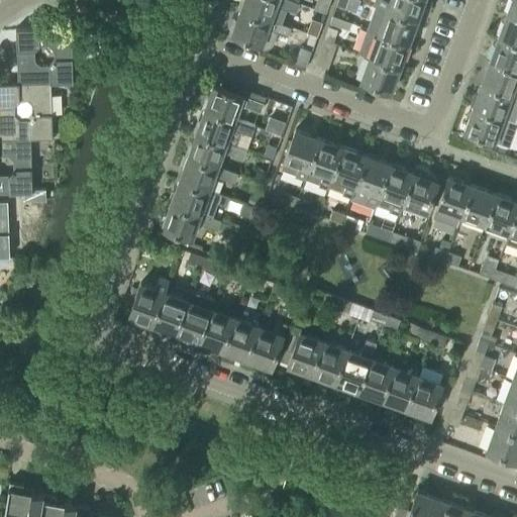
[(242,0),(239,10),(270,21),(270,20),(280,24),(285,9),(295,13),(299,4),(287,0),(242,0)]
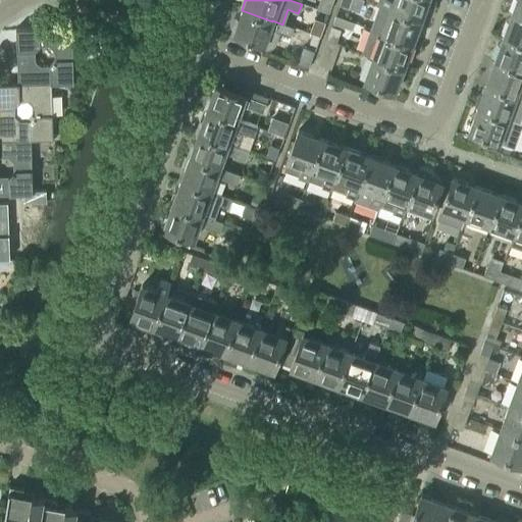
[(332,0),(331,0),(319,0),(316,9),(327,13),(332,0)]
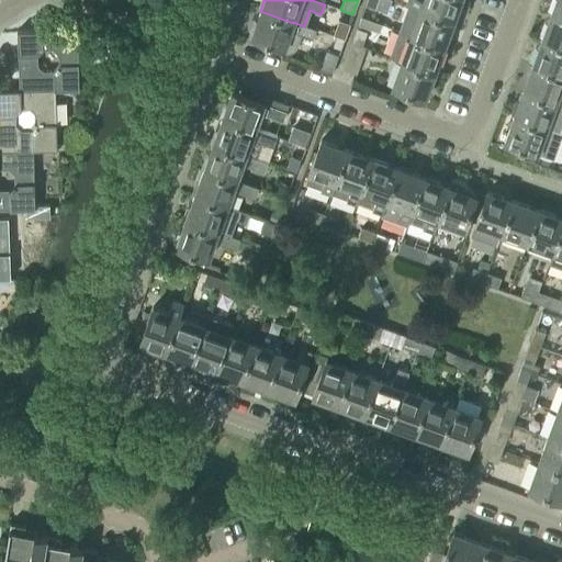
[(374,9),(378,0),(367,0),(364,6),(374,9)]
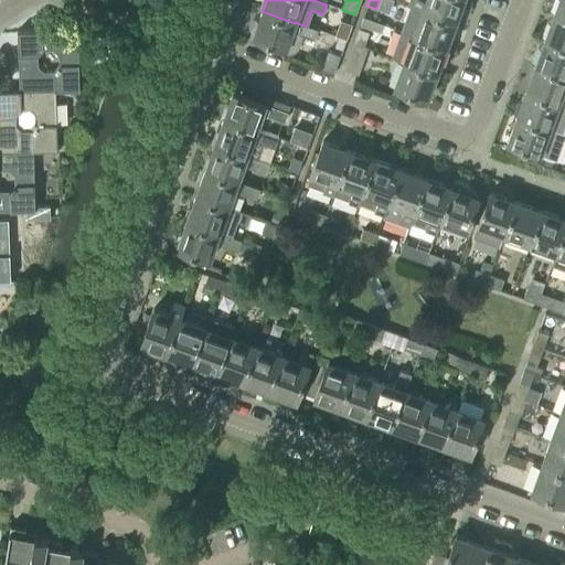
[(411,0),(408,6),(409,6),(455,22),(461,0),(411,0)]
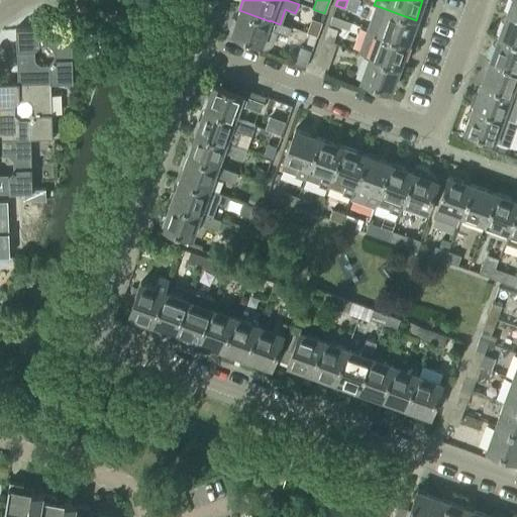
[(516,0),(510,0),(506,13),(516,16),(516,0)]
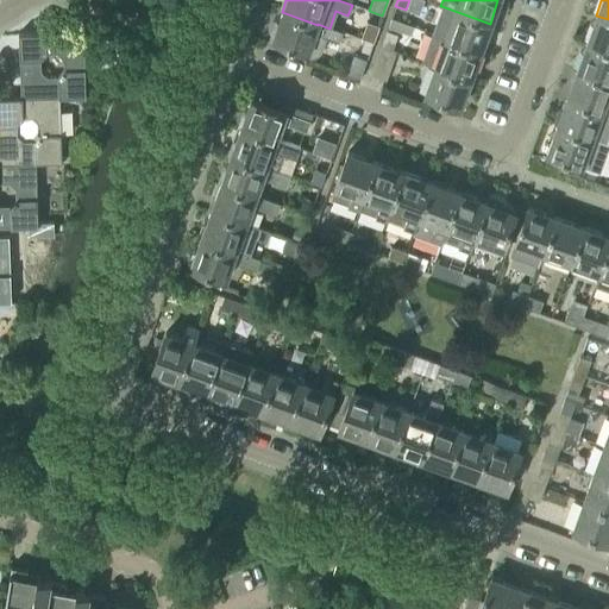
[(432,35),(479,51),(490,24),(441,6),(432,35)]
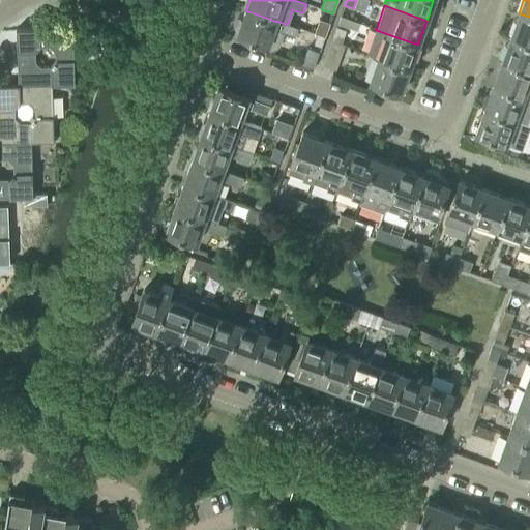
[(245,10),(237,34),(247,38),(267,46),(266,49),(269,50),(272,50),(275,49),(277,48),(280,46),(284,32),(295,36),(297,28),(287,25),(276,21),(276,22),(245,10)]
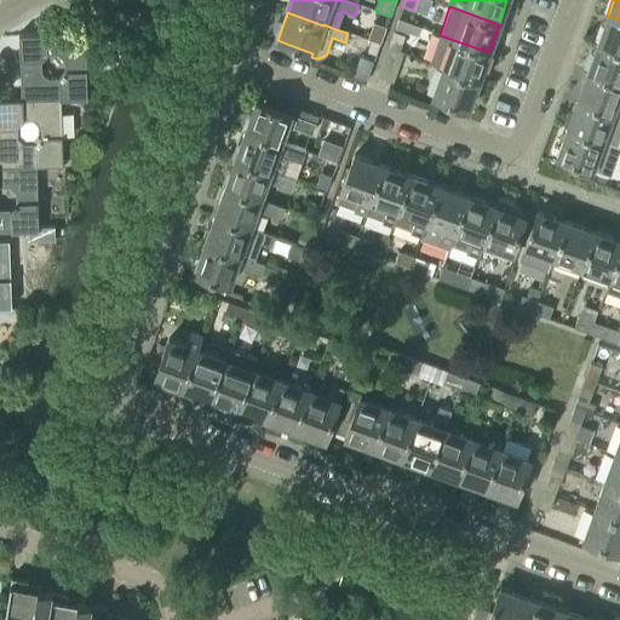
[(619,19),(607,16),(596,45),(619,52),(619,19)]
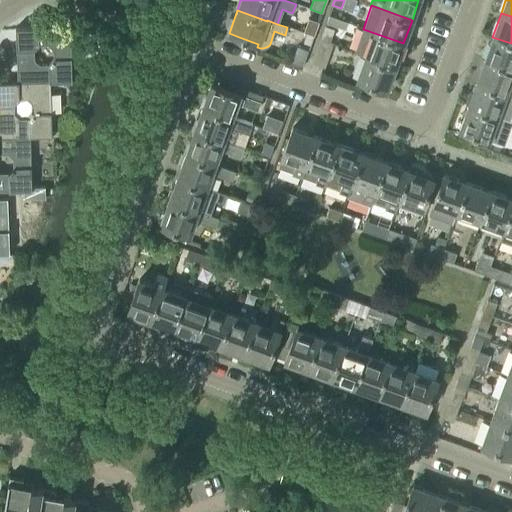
[(319,40),(328,43),(333,30),(324,26),(319,40)]
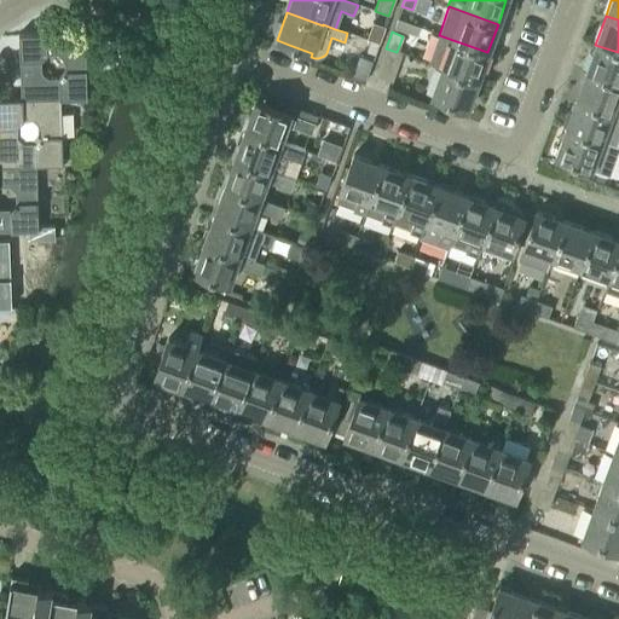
[(85,33),(18,34),(21,99),(21,100),(61,99),(87,99),(85,33)]
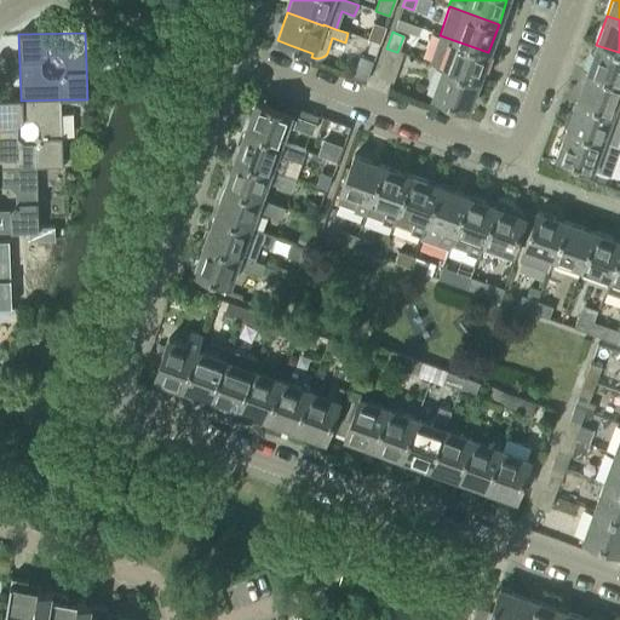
[(429,63),(429,64),(442,68),(478,81),(488,52),(440,35),(429,63)]
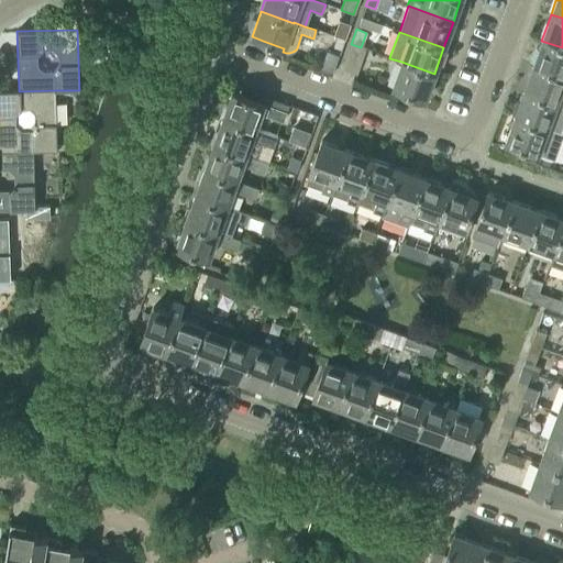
[(337,36),(333,45),(341,48),(344,40),(337,36)]
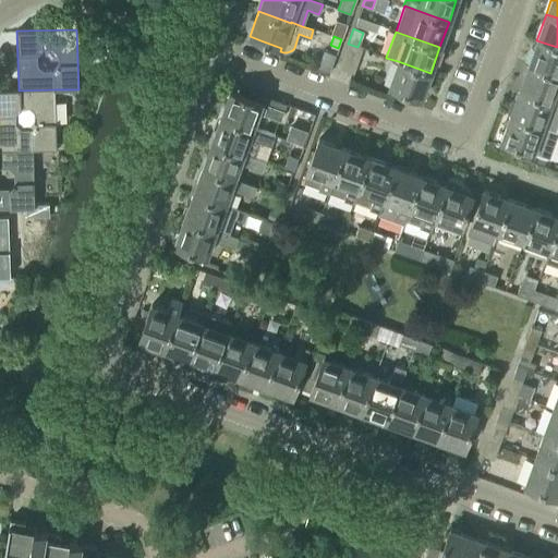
[(261,40),(258,47),(278,55),(280,51),(281,48),(261,40)]
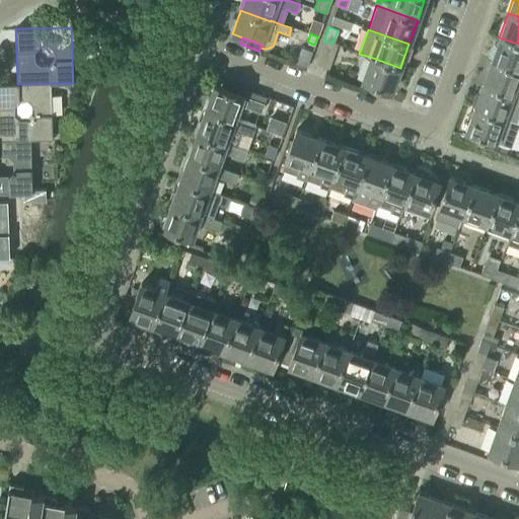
[(518,44),(499,38),(491,61),(518,71),(518,44)]
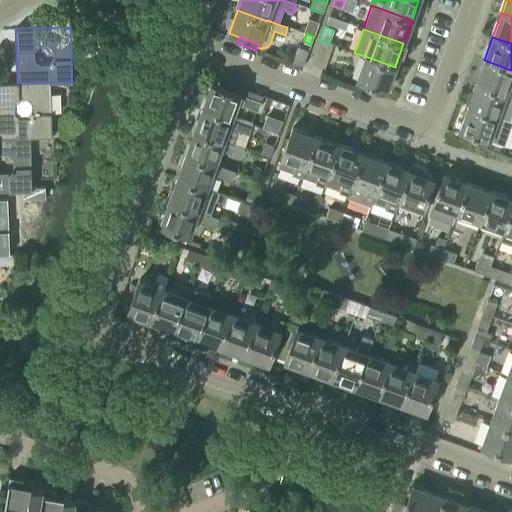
[(332,44),(328,43),(319,40),(311,64),(323,68),(332,44)]
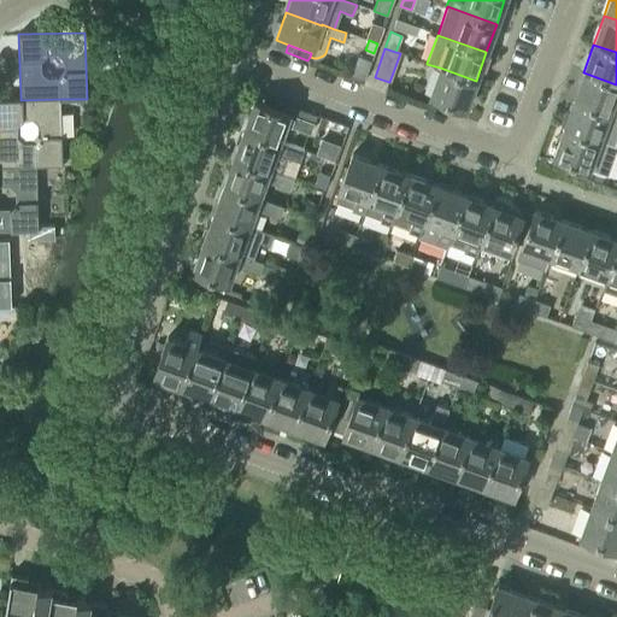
[(351,71),(365,77),(371,62),(356,56),(351,71)]
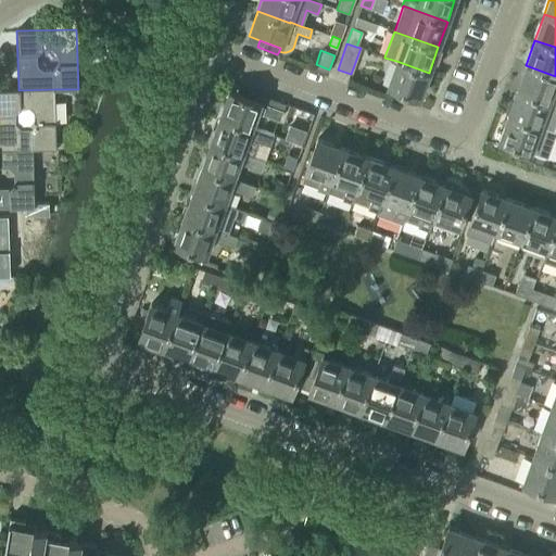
[(396,61),(387,87),(419,99),(429,73),(396,61)]
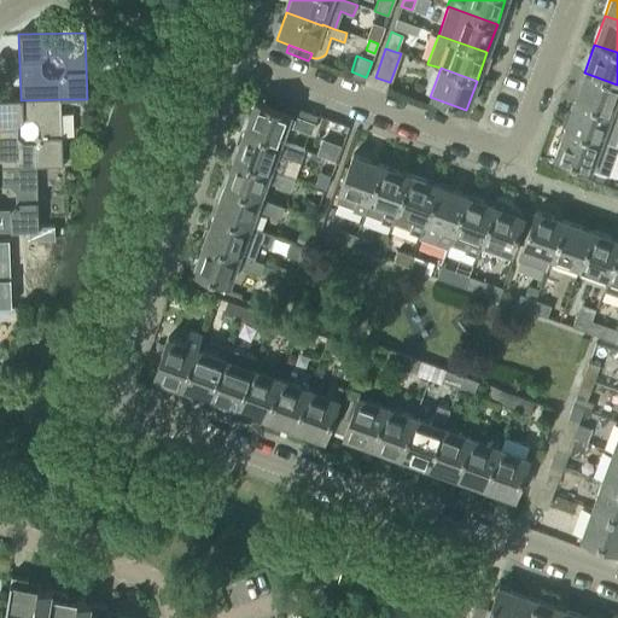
[(617,85),(584,73),(573,101),(610,115),(617,117),(617,85)]
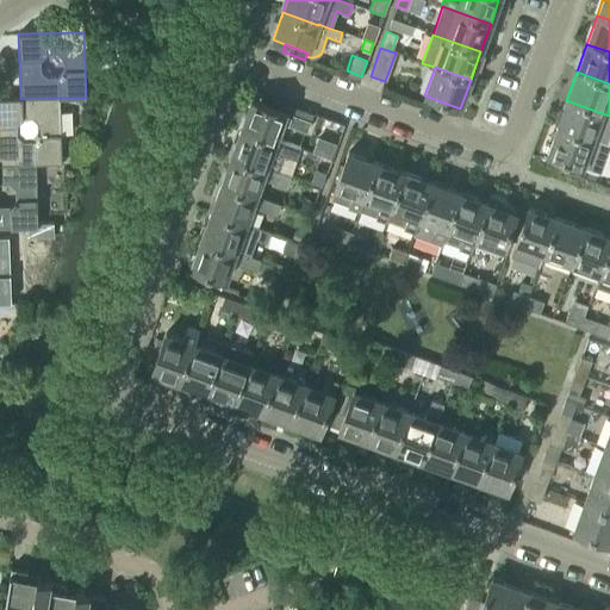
[(0,162),(36,162),(62,162),(60,98),(20,99),(20,98),(0,98),(0,162)]
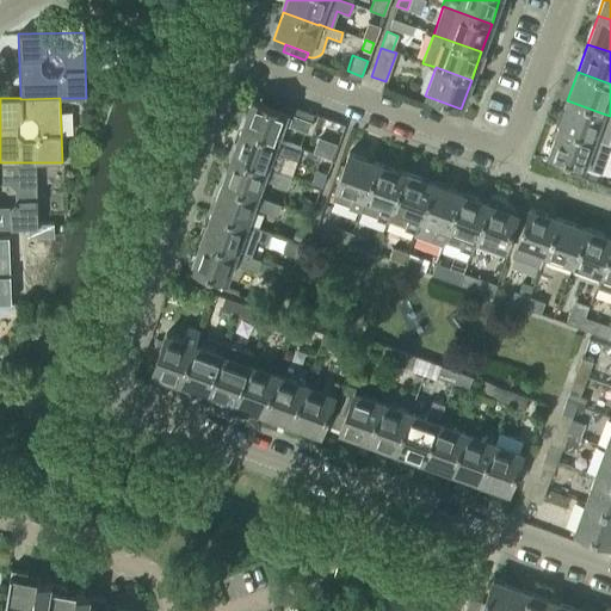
[(251,100),(240,129),(277,142),(277,141),(283,124),(307,133),(312,122),(251,100)]
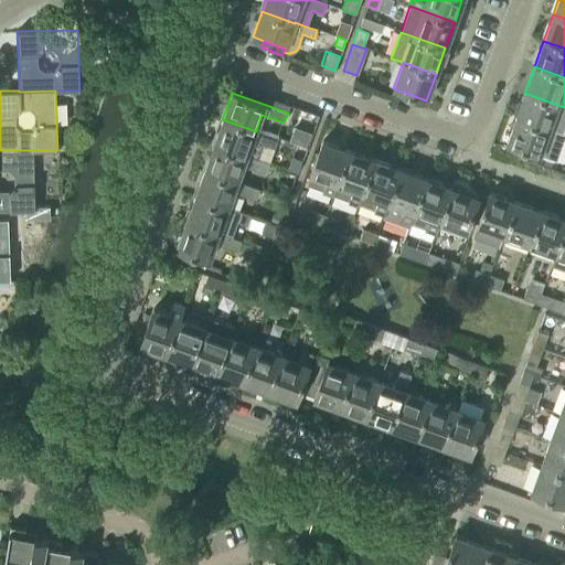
[(524,93),(514,119),(547,130),(562,136),(564,126),(564,107),(557,105),(524,93)]
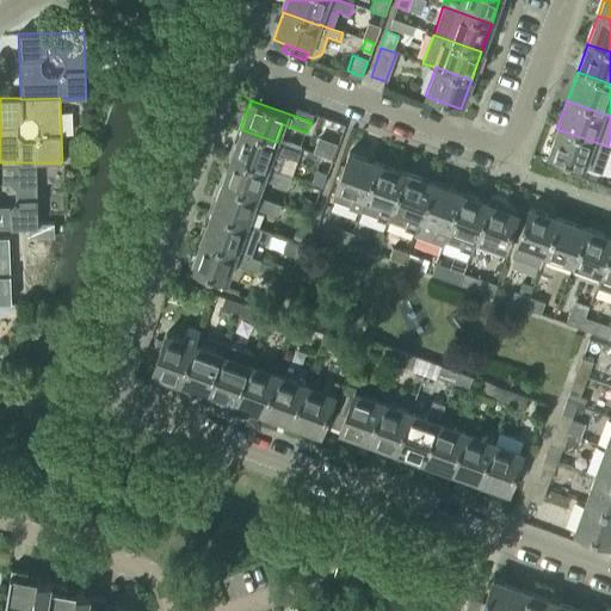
[(240,129),(230,156),(267,170),(267,168),(278,173),(284,155),(297,160),(301,149),(277,141),(277,142),(240,129)]
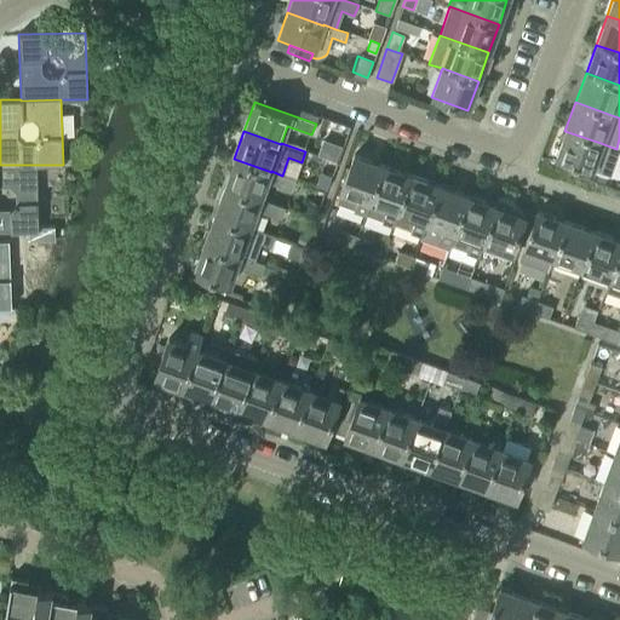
[(564,131),(555,158),(591,171),(609,177),(619,150),(616,149),(601,143),(564,131)]
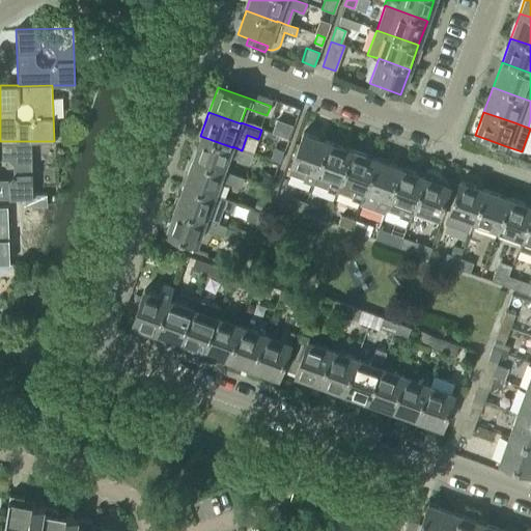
[(315,173),(327,142),(302,133),(287,173),(311,183),(315,173)]
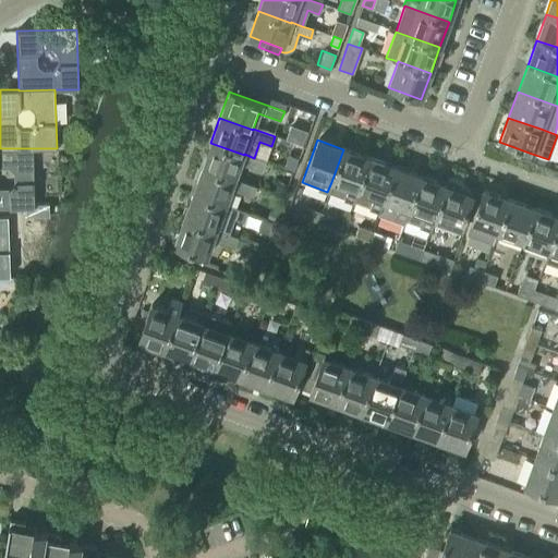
[(210,143),(202,168),(234,180),(235,179),(241,164),(263,171),(266,161),(254,158),(244,154),(244,155),(210,143)]
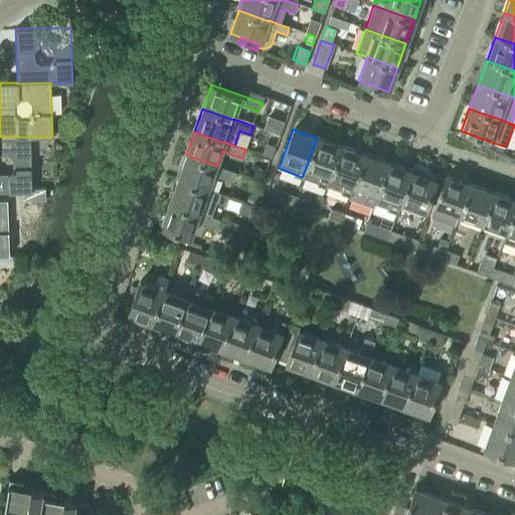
[(0,137),(0,191),(32,190),(30,137),(0,137)]
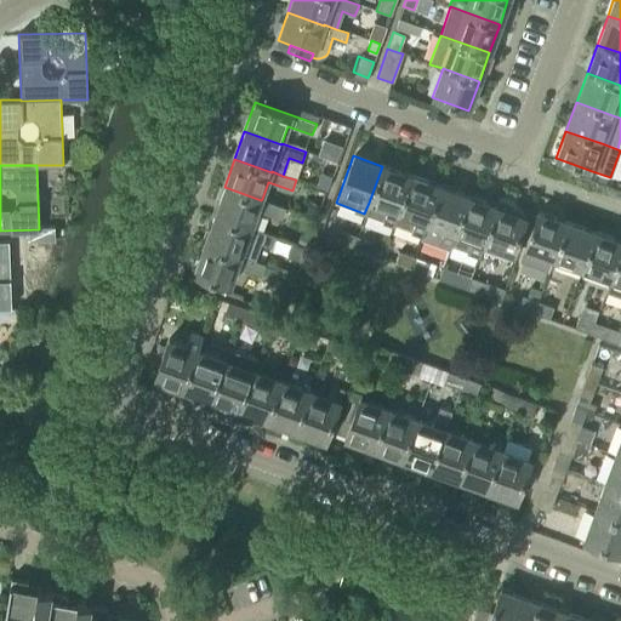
[(364,215),(392,224),(397,212),(409,176),(382,166),(369,203),(364,214),(364,215)]
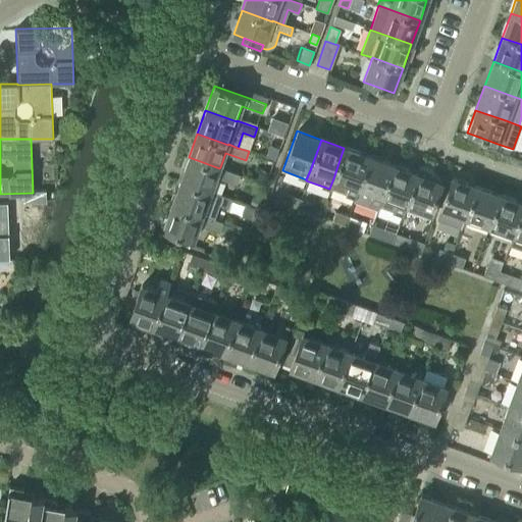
[(269,145),(265,157),(275,161),(279,149),(269,145)]
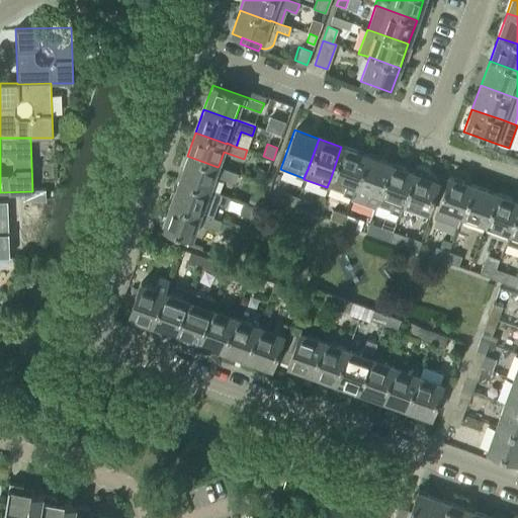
[(331,177),(327,187),(350,196),(365,156),(341,147),(331,177)]
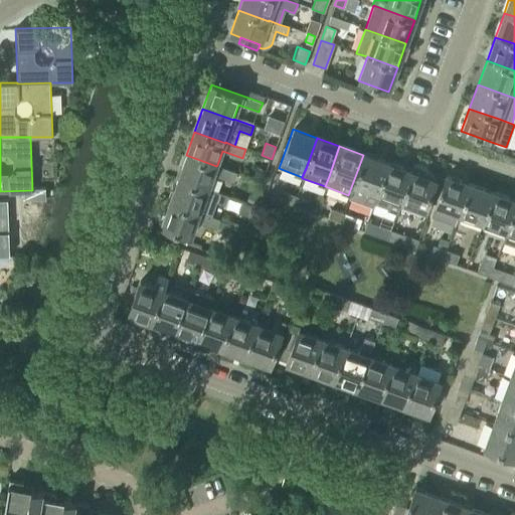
[(186,155),(177,179),(208,190),(208,189),(213,175),(233,182),(237,172),(217,165),(216,166),(186,155)]
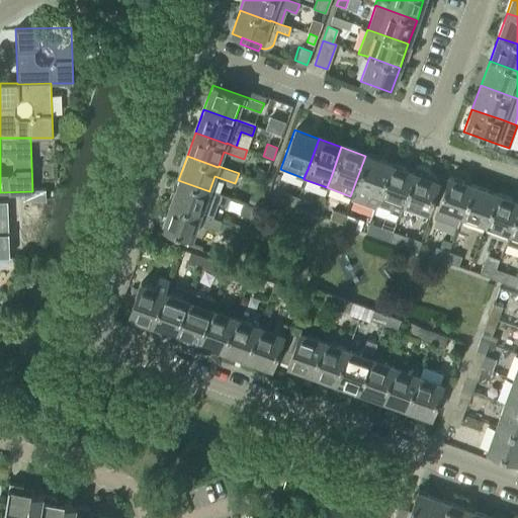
[(365,156),(350,196),(349,199),(374,209),(376,205),(391,165),(365,156)]
